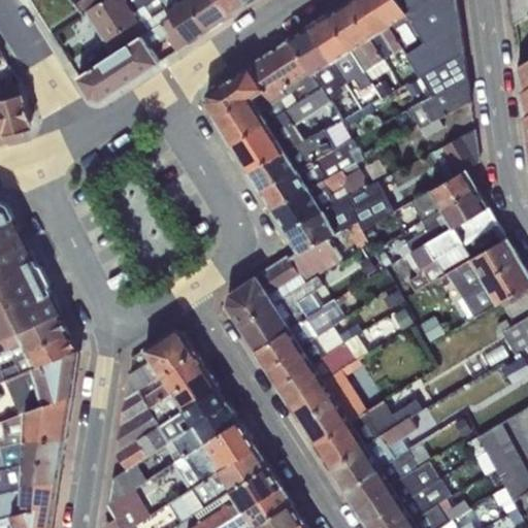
[(87,10),(102,0),(76,0),(85,11),(87,10)]
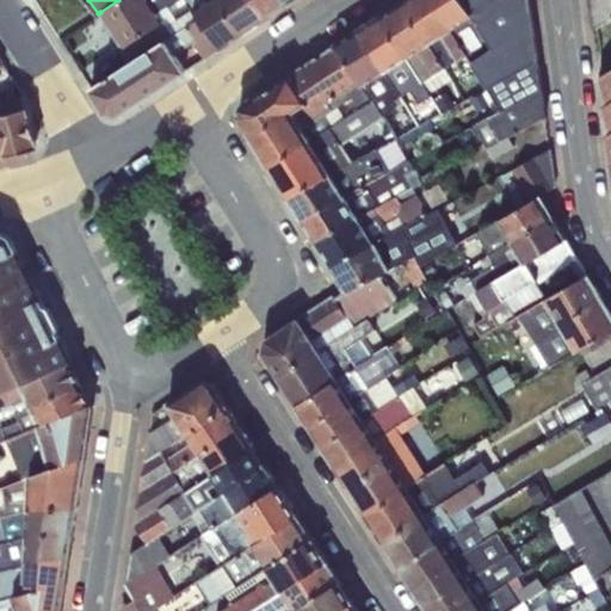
[(124,48),(165,23),(155,7),(150,0),(118,0),(100,12),(122,49),(124,48)]
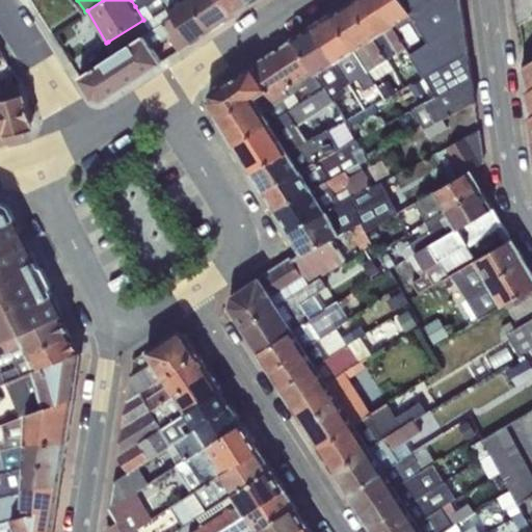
[(176,15),(193,42),(213,28),(194,0),(178,0),(169,5),(176,15)]
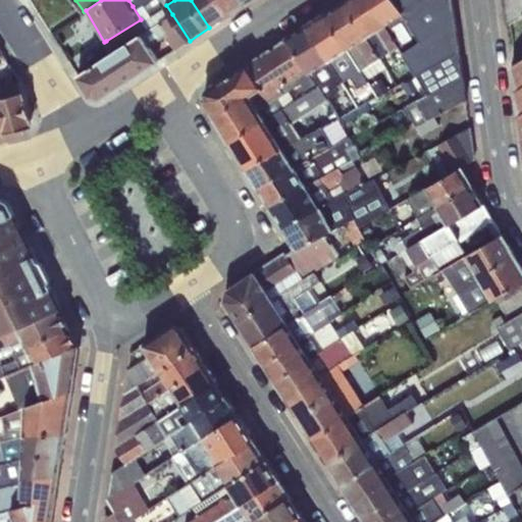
[(218,0),(191,0),(209,28),(228,15),(218,0)]
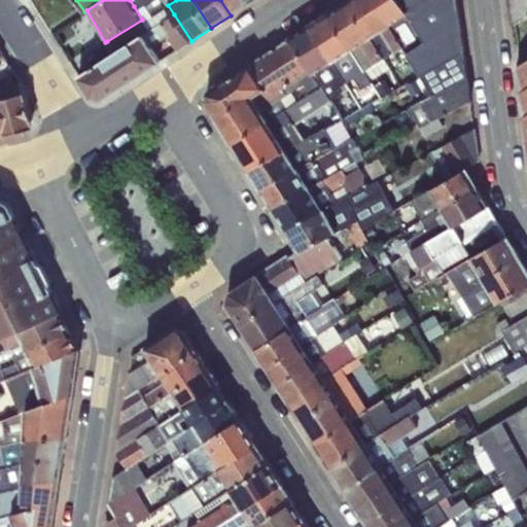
[(220,0),(231,15),(250,3),(248,0),(220,0)]
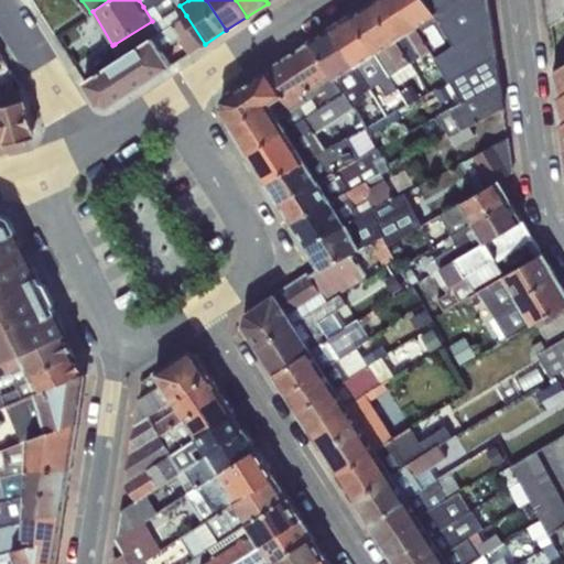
[(416,25),(400,0),(373,0),(372,1),(397,39),(416,25)]
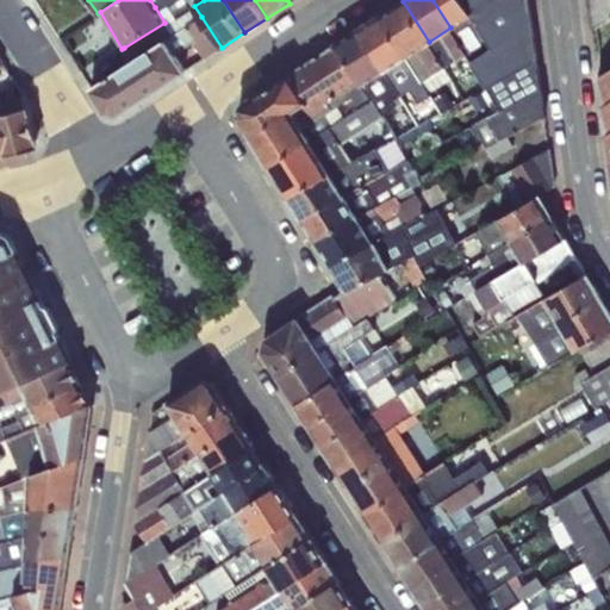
[(433,0),(450,27),(472,14),(474,13),(473,11),(465,0),(433,0)]
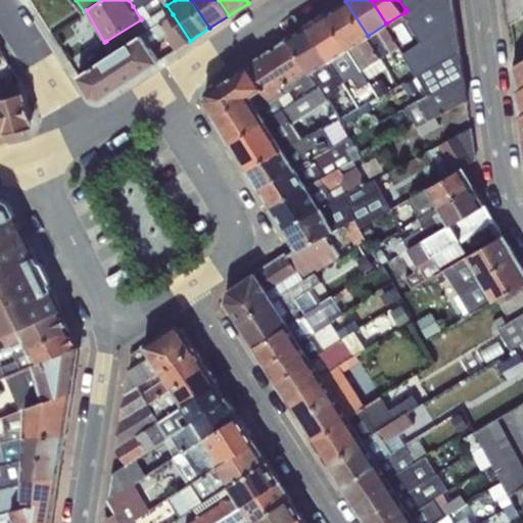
[(398,0),(406,9),(421,0),(398,0)]
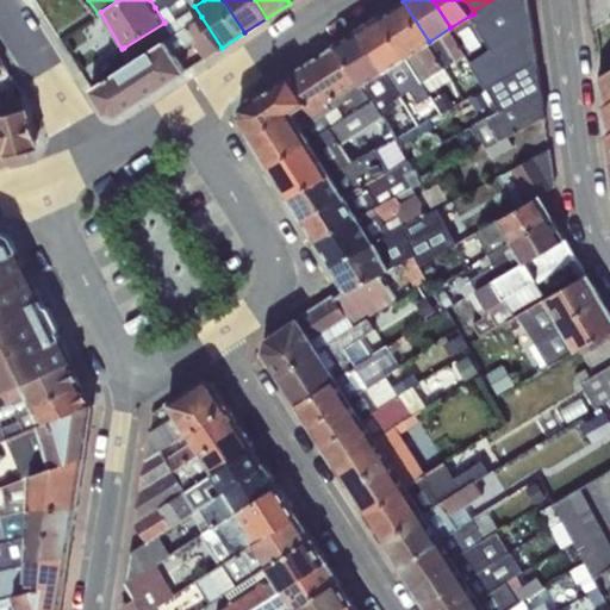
[(537,60),(528,0),(491,0),(473,11),(474,13),(472,14),(493,47),(473,60),(471,61),(487,87),(537,60)]
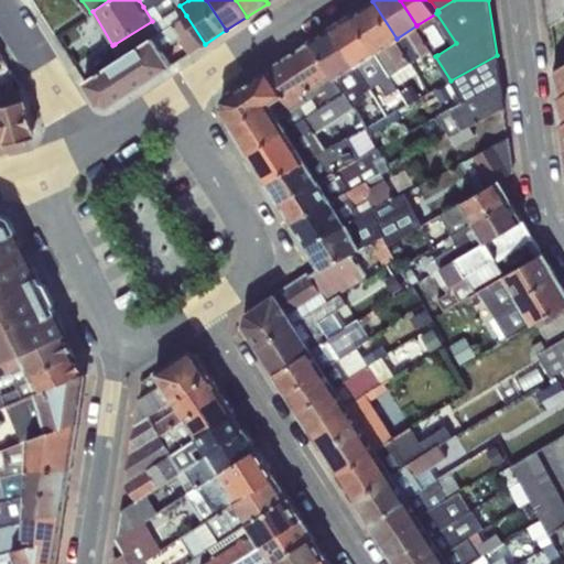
[(397,39),(372,1),(350,14),(377,52),(397,39)]
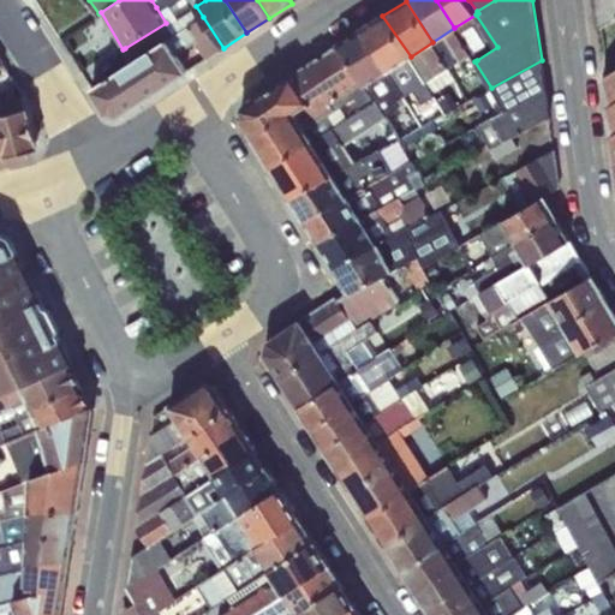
[(476,15),(454,28),(471,53),(472,53),(477,60),(497,47),(476,15)]
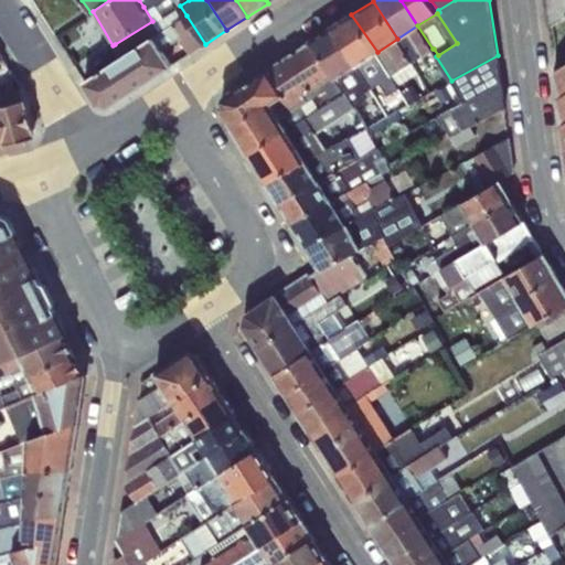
[(377,52),(351,14),(329,29),(355,65),(365,60),(377,52)]
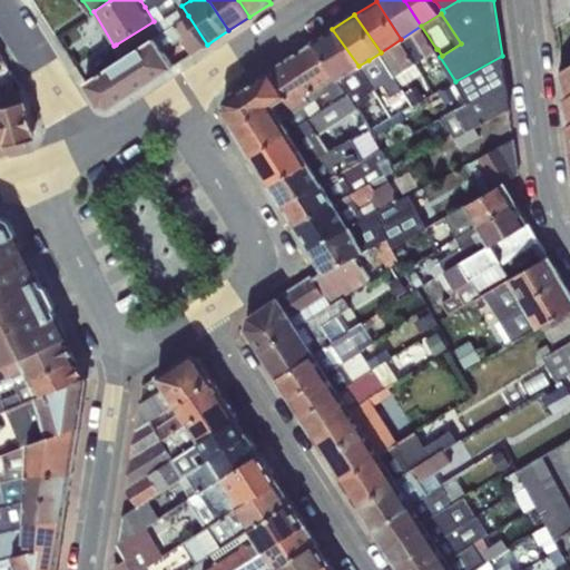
[(192,55),(207,45),(188,16),(161,30),(154,21),(116,45),(124,58),(156,38),(164,50),(180,39),(192,55)]
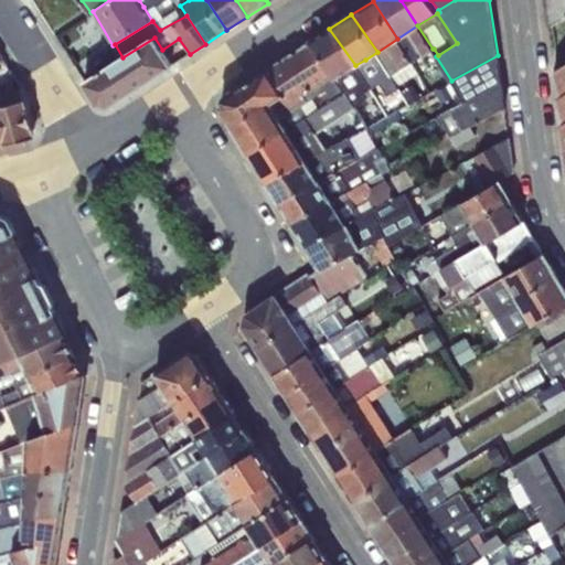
[(564,18),(550,27),(557,70),(564,64),(564,18)]
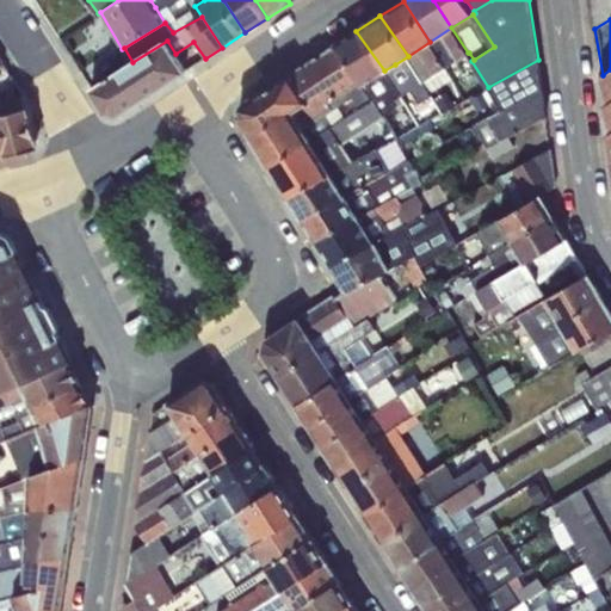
[(468,53),(451,28),(430,42),(445,67),(468,53)]
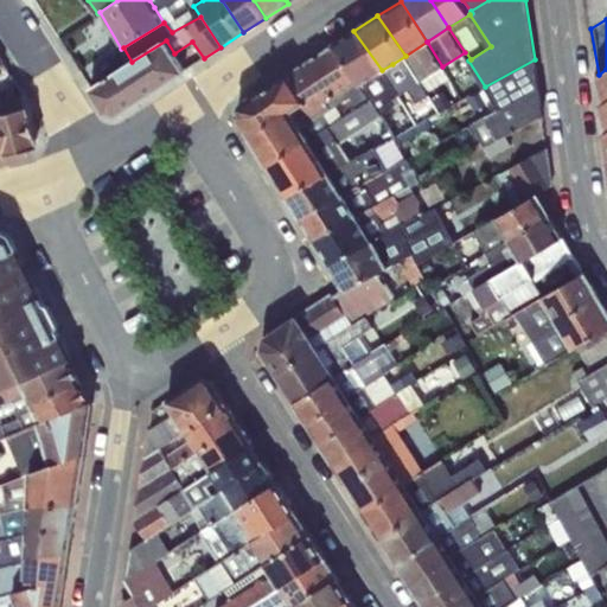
[(382,70),(353,31),(333,44),(358,80),(360,84),(382,70)]
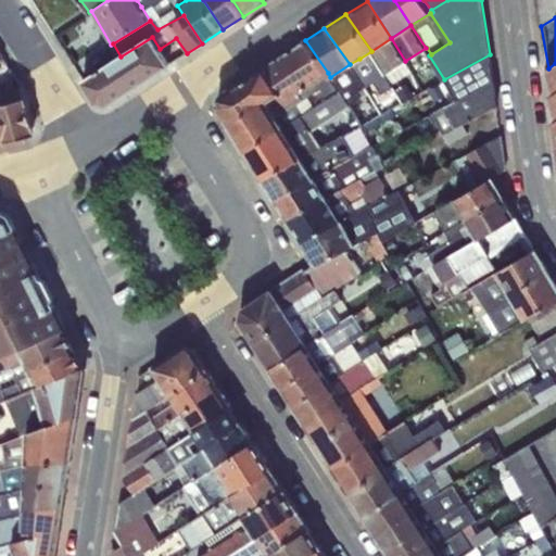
[(160,49),(152,37),(121,57),(81,81),(97,103),(109,105),(171,65),(160,49)]
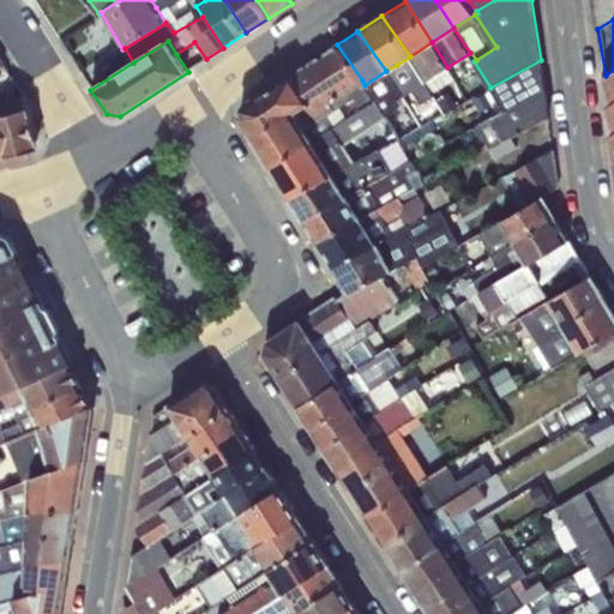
[(447,67),(432,42),(410,56),(397,65),(413,91),(431,120),(444,112),(433,92),(455,78),(447,67)]
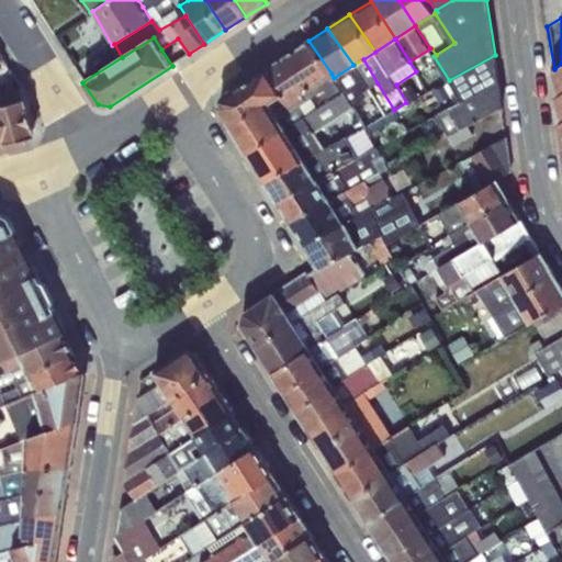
[(332,74),(308,41),(279,59),(301,94),(332,74)]
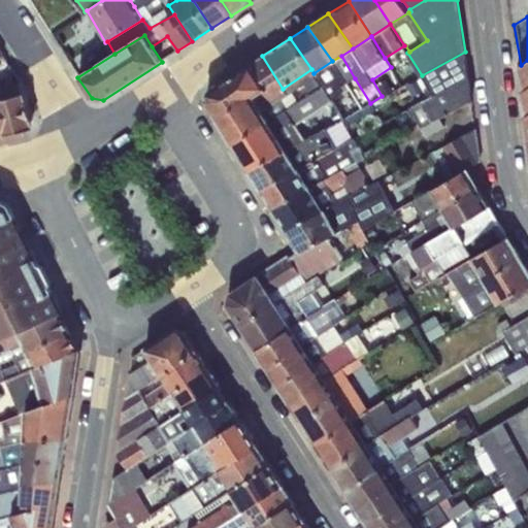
[(472,101),(465,52),(422,75),(432,94),(423,99),(436,121),(472,101)]
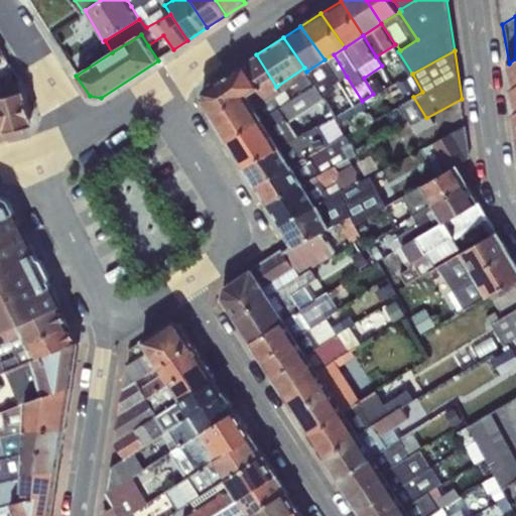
[(276,87),(256,54),(247,60),(262,85),(248,94),(262,118),(315,84),(306,72),(304,68),(276,87)]
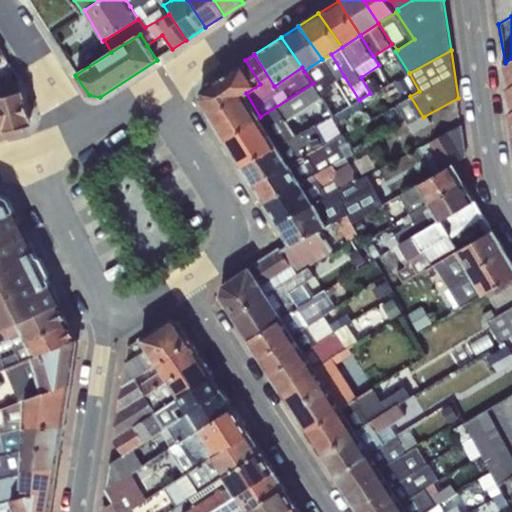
[(304,71),(313,83),(322,96),(332,89),(329,85),(344,76),(331,54),(322,59),(304,71)]
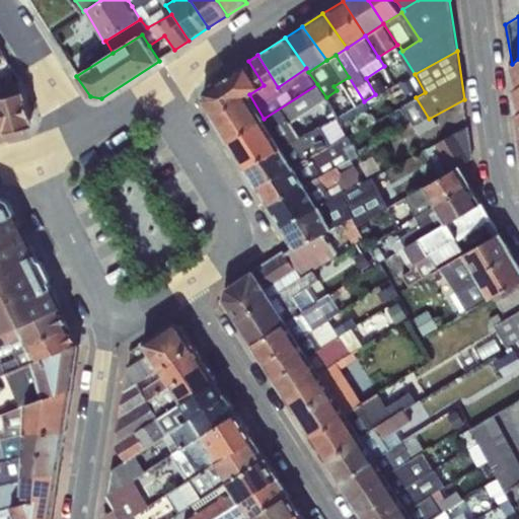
[(518,59),(512,64),(510,65),(513,90),(518,86),(518,59)]
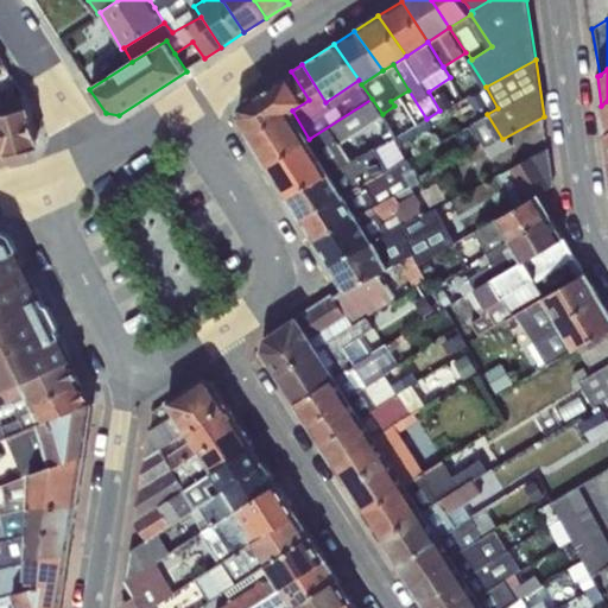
[(240,103),(238,116),(251,137),(292,111),(309,100),(291,71),(240,103)]
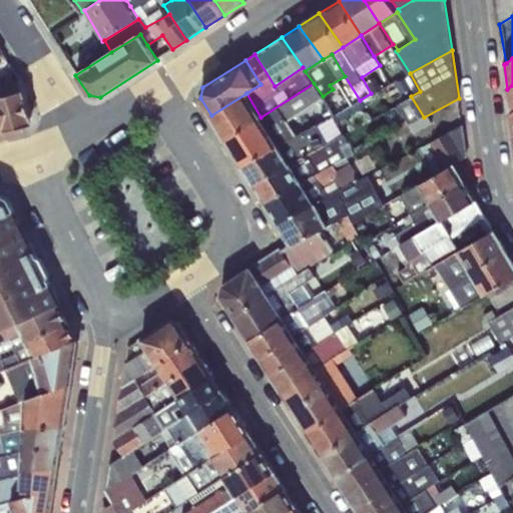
[(375,75),(365,81),(372,93),(382,87),(375,75)]
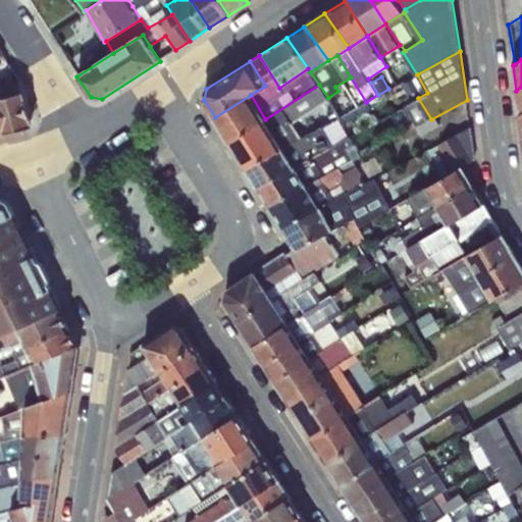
[(414,77),(403,84),(409,95),(420,89),(414,77)]
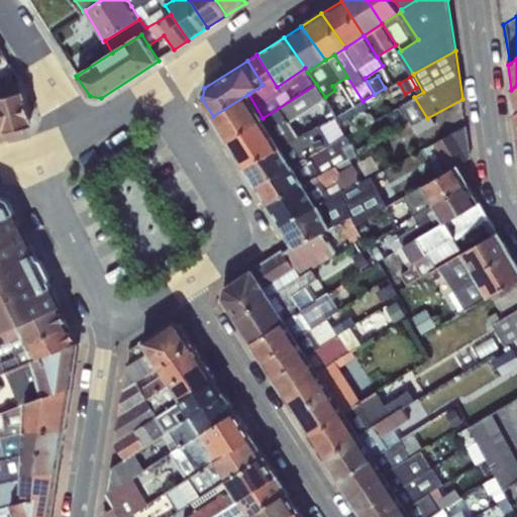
[(20,78),(0,82),(0,132),(33,125),(24,90),(22,91),(20,78)]
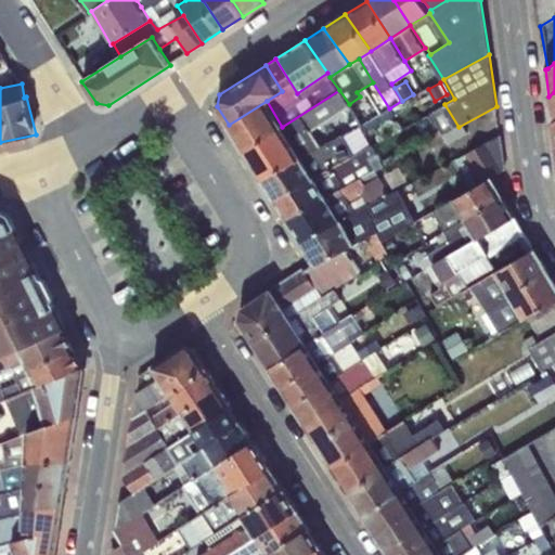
[(361,125),(349,104),(339,90),(282,127),(301,157),(360,126),(361,125)]
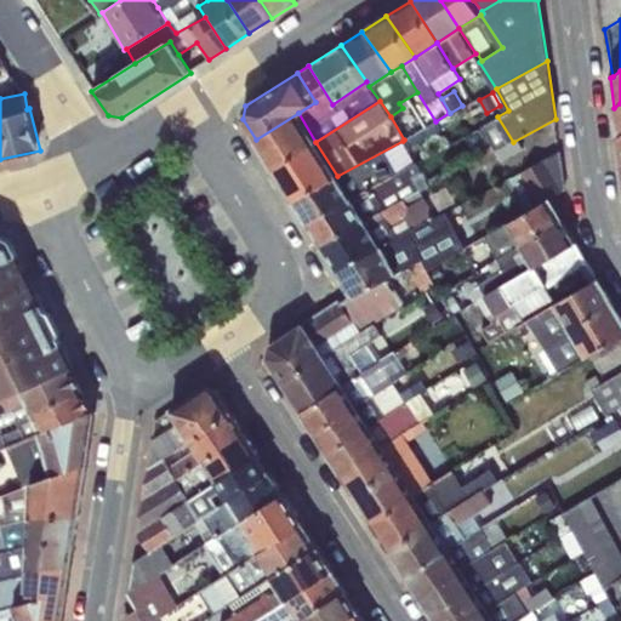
[(315,142),(298,113),(256,140),(274,169),(315,142)]
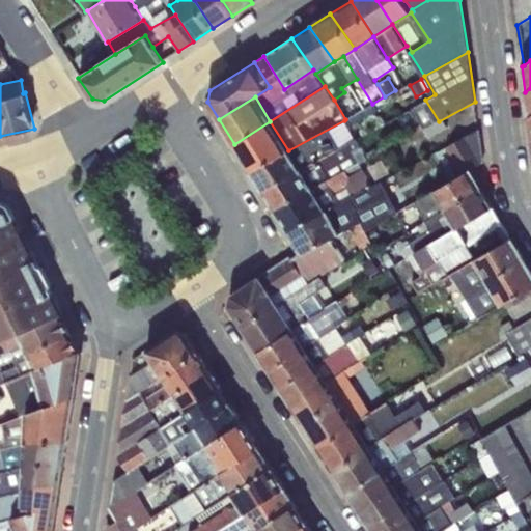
[(358,98),(343,106),(350,117),(365,109),(365,107),(358,98)]
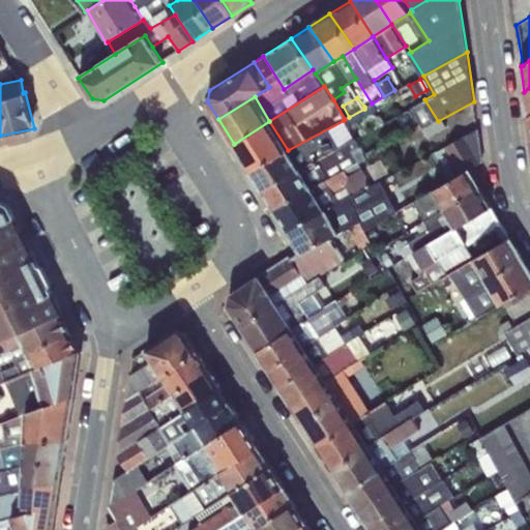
[(413,134),(438,121),(424,99),(411,108),(420,124),(411,128),(413,134)]
